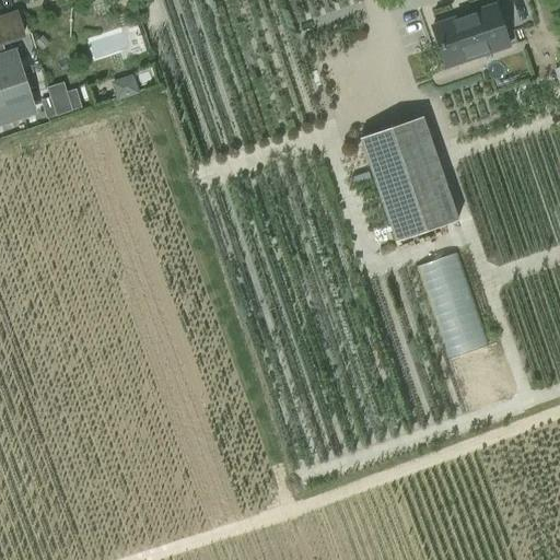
[(494,6),(432,26),(446,68),(509,46),(494,6)]
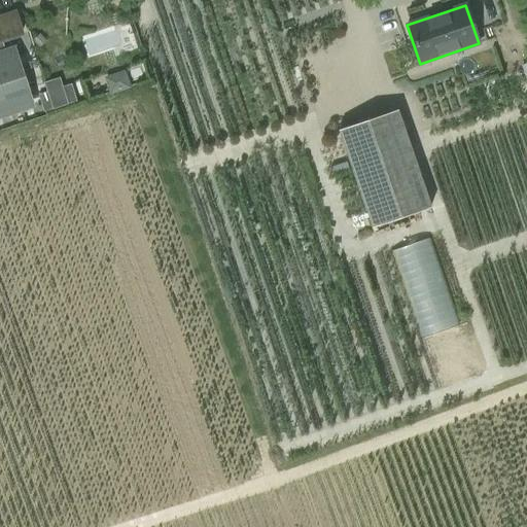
[(0,118),(35,107),(15,45),(4,49),(2,41),(24,34),(16,9),(0,14),(0,118)]
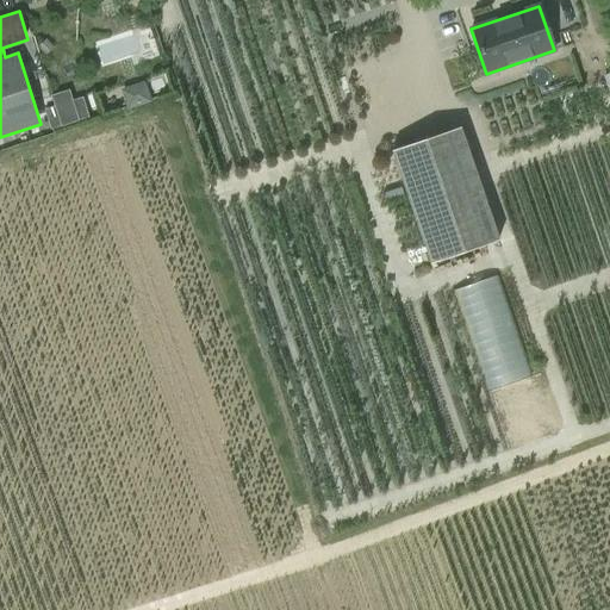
[(150,101),(144,81),(120,88),(126,109),(150,101)]
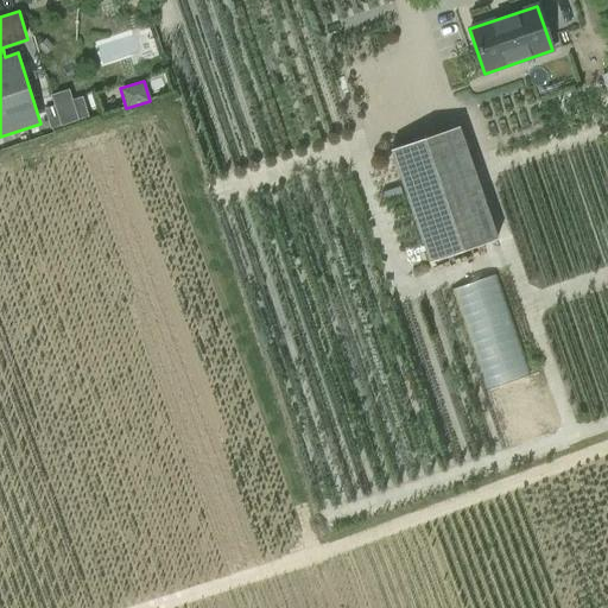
[(69,89),(50,95),(54,106),(44,109),(50,130),(88,116),(82,96),(73,100),(69,89)]
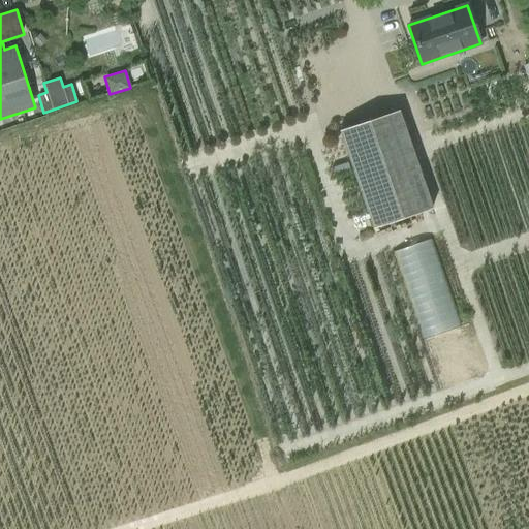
[(432,209),(398,112),(340,131),(373,229),(432,209)]
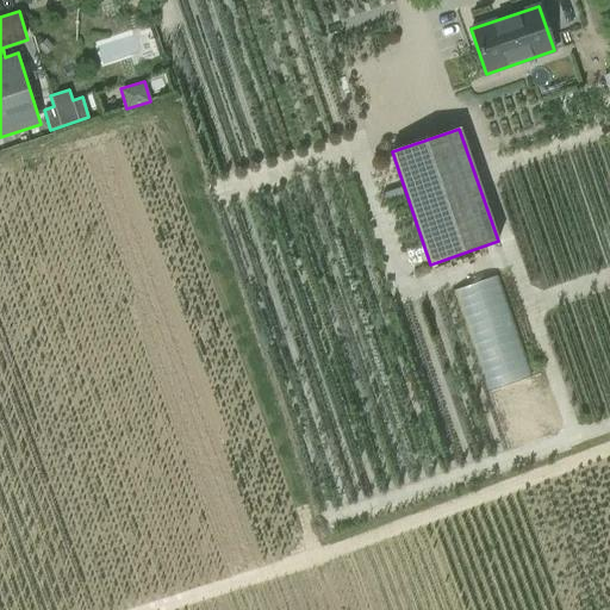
[(485,387),(530,375),(503,273),(458,285),(485,387)]
